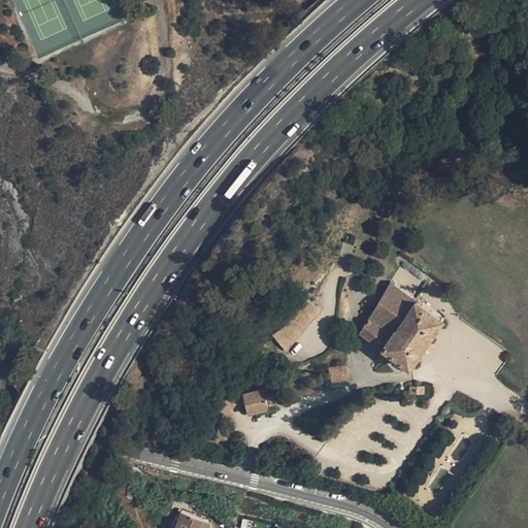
[(421,303),(397,282),(375,328),(396,348),(393,354),(415,370),(453,320),(425,295),(421,303)]
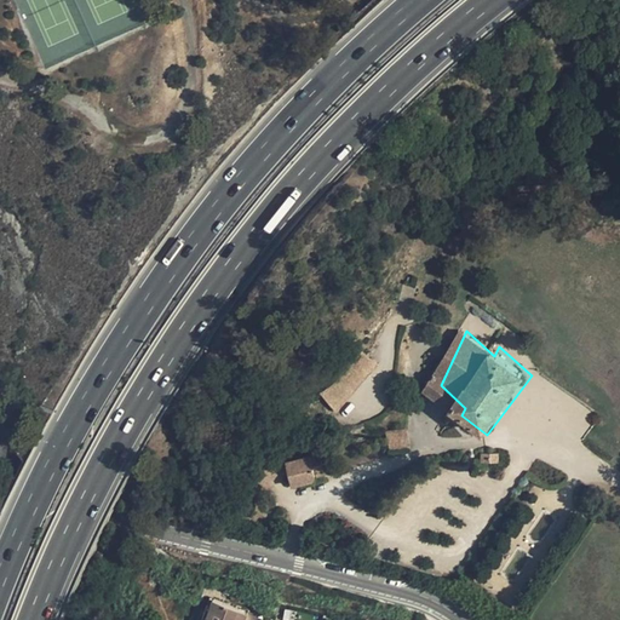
[(379,366),(357,351),(352,363),(333,385),(322,395),(339,412),(379,366)]
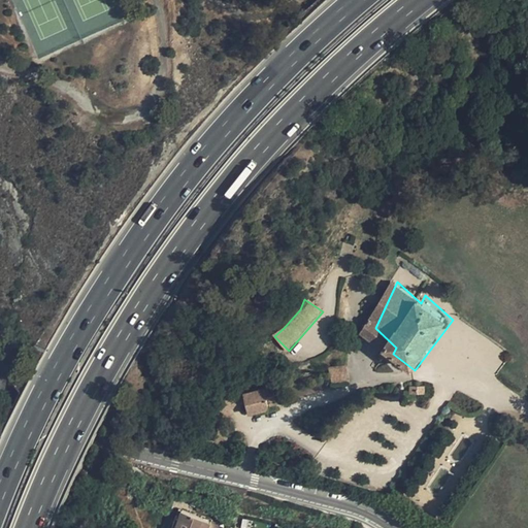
[(332,368),(334,384),(350,382),(348,366),(332,368)]
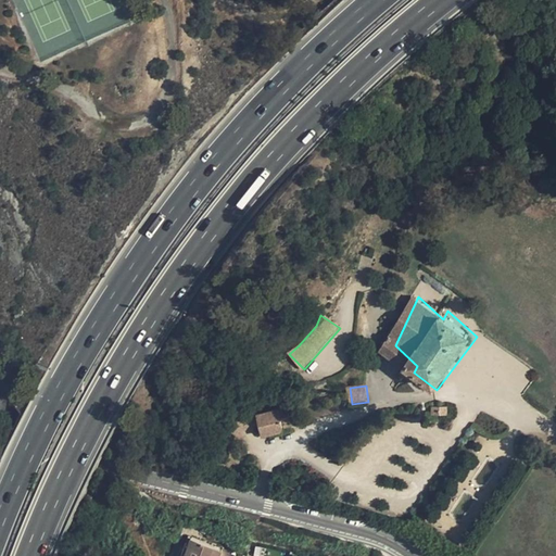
[(288,409),(258,417),(262,436),(281,431),(283,428),(286,426),(289,425),(292,425),(288,409)]
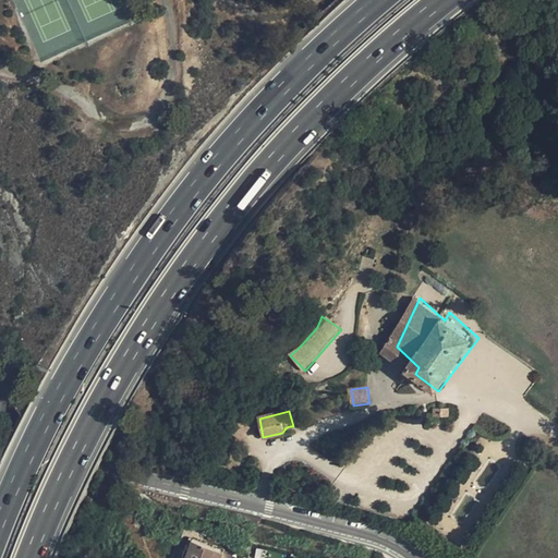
[(226,429),(239,440),(249,427),(235,417),(226,429)]
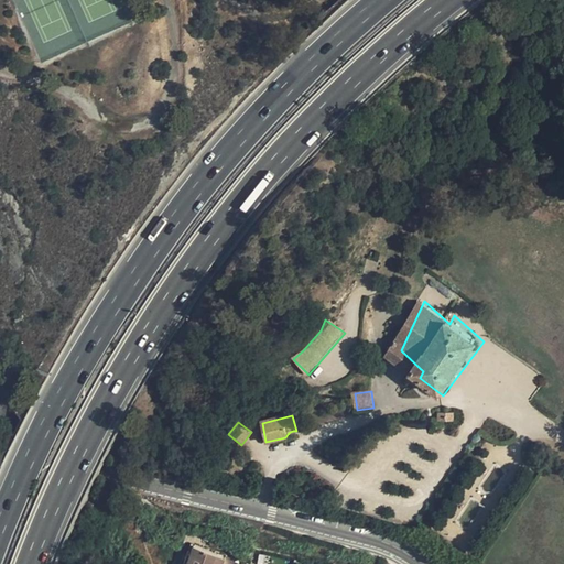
[(225,563),(229,552),(212,545),(195,539),(184,563),(225,563)]
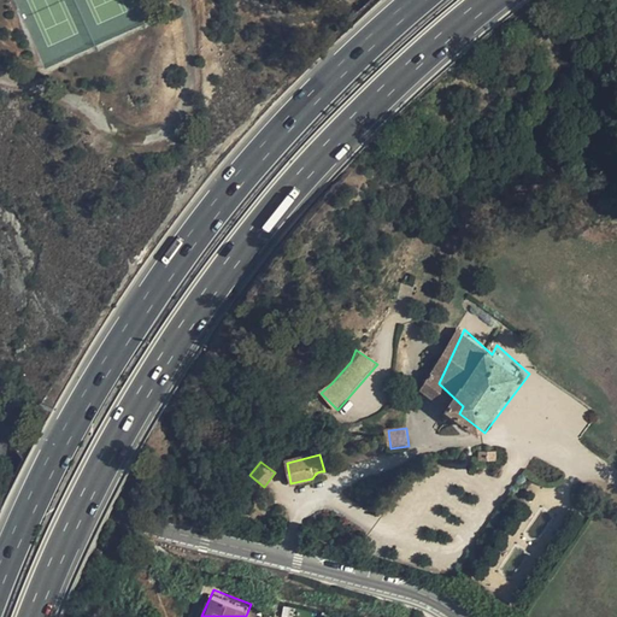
All buildings are outlined.
